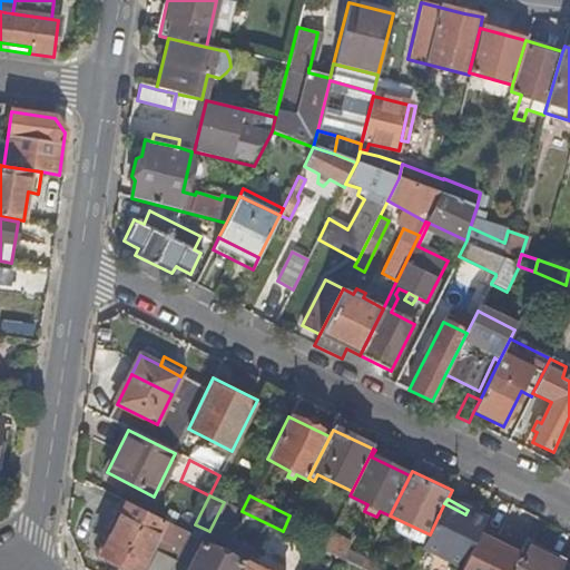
[(126,569),(143,569),(167,523),(125,501),(98,556),(126,569)]
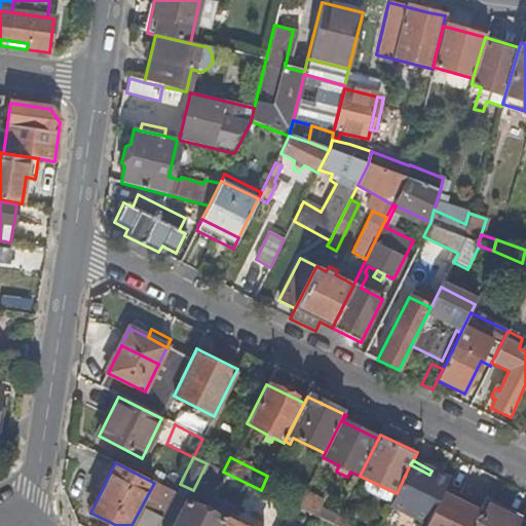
[(389,506),(426,524),(445,487),(449,479),(431,471),(429,475),(410,464),(397,493),(389,506)]
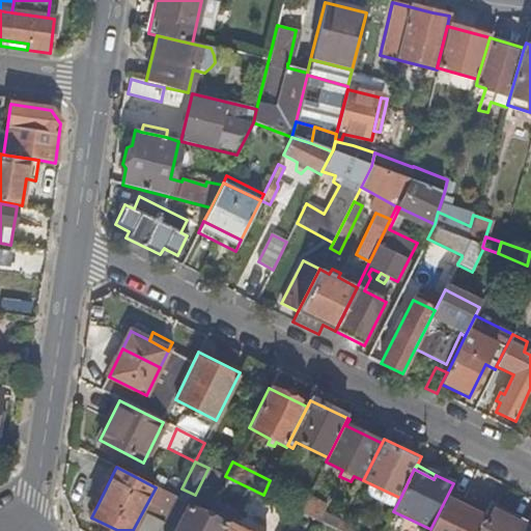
[(156,487),(133,530),(137,530),(159,488),(156,487)]
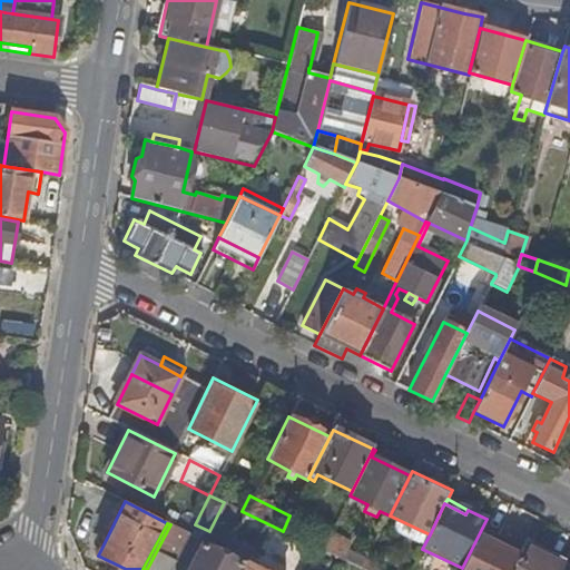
[(147,569),(172,569),(190,534),(170,524),(147,569)]
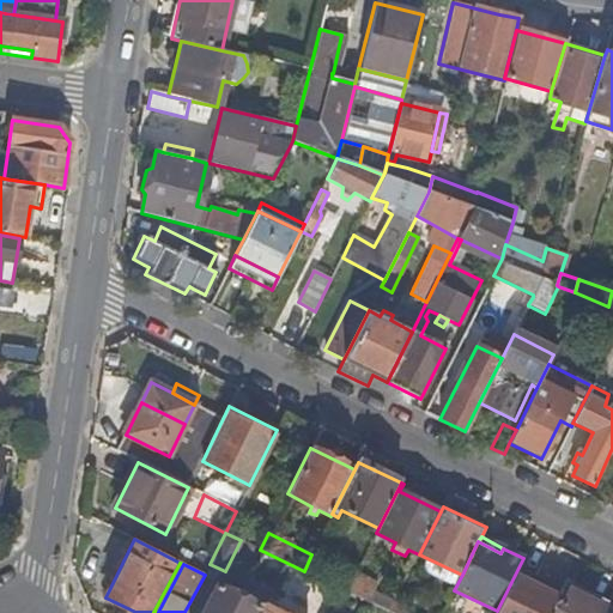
[(519,568),(497,611),(501,612),(550,612),(559,596),(533,583),(536,577),(519,568)]
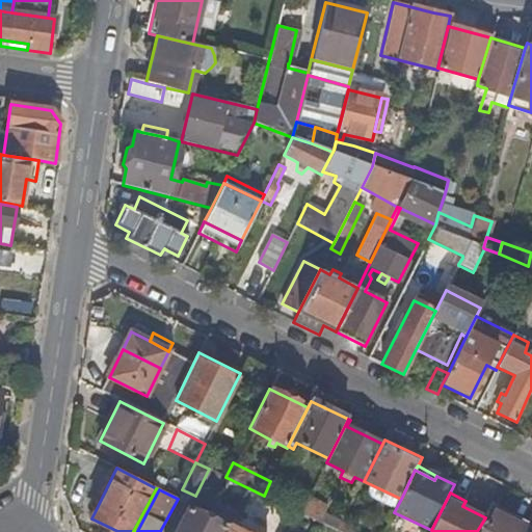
[(313,494),(302,512),(319,522),(338,531),(341,524),(323,514),(329,502),(313,494)]
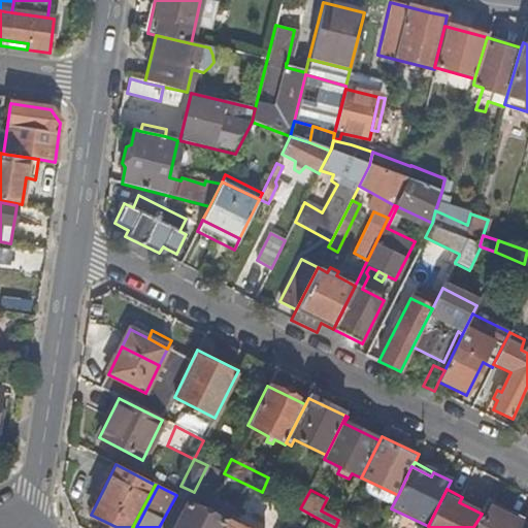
[(288,491),(283,502),(297,509),(298,510),(303,499),(288,491)]
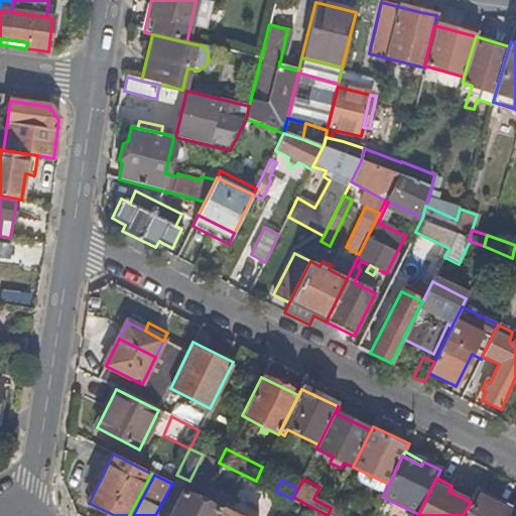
[(513,504),(478,487),(474,496),(509,513),(511,508),(513,504)]
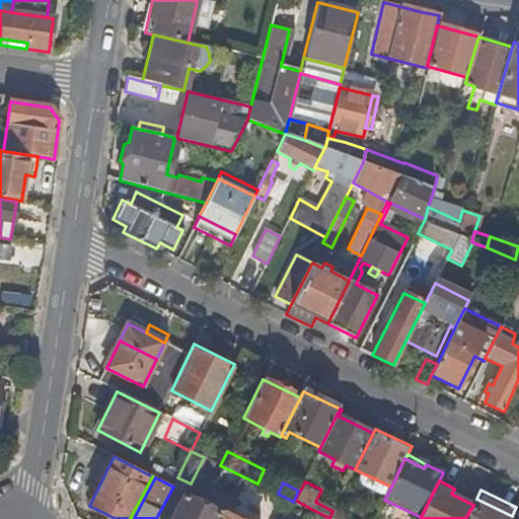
[(170,518),(219,518),(223,512),(229,501),(211,492),(205,505),(182,495),(170,518)]
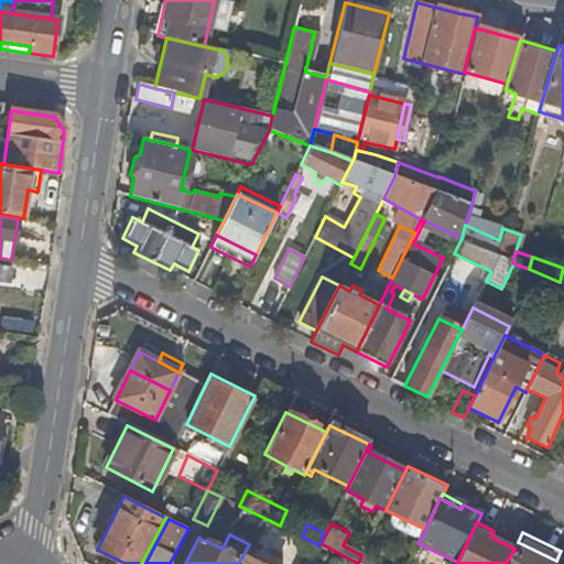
[(506,563),(554,563),(556,561),(518,542),(514,549),(506,563)]
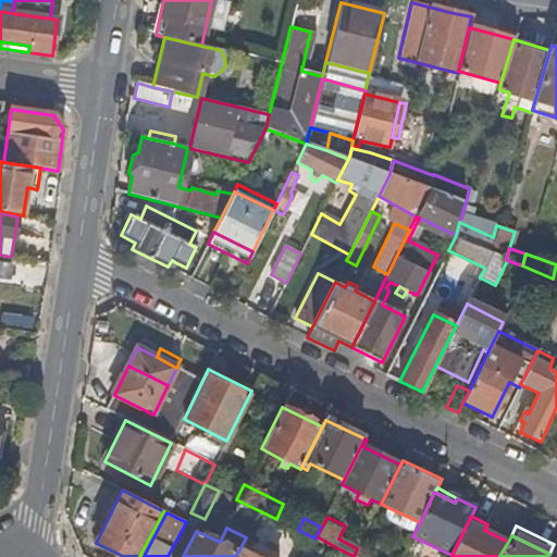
[(333,556),(336,548),(314,539),(313,537),(307,551),(311,553),(314,547),(333,556)]
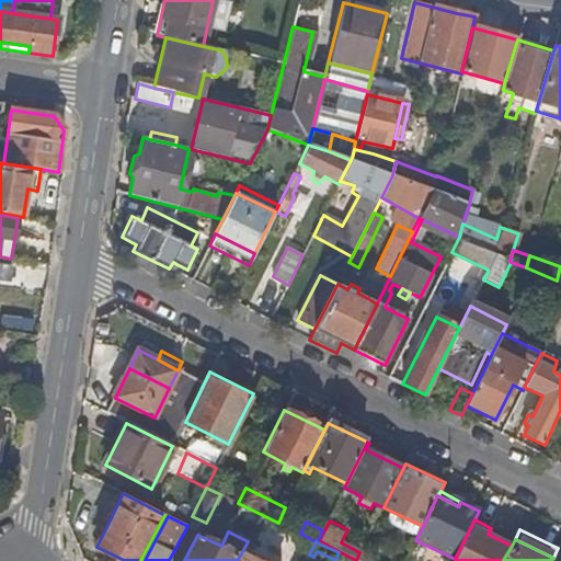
[(374,560),(375,559),(362,551),(356,560),(374,560)]
